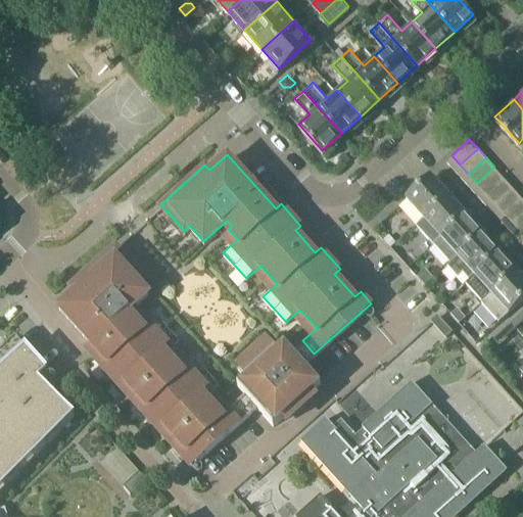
[(477,183),(485,193),(504,176),(494,167),(477,183)]
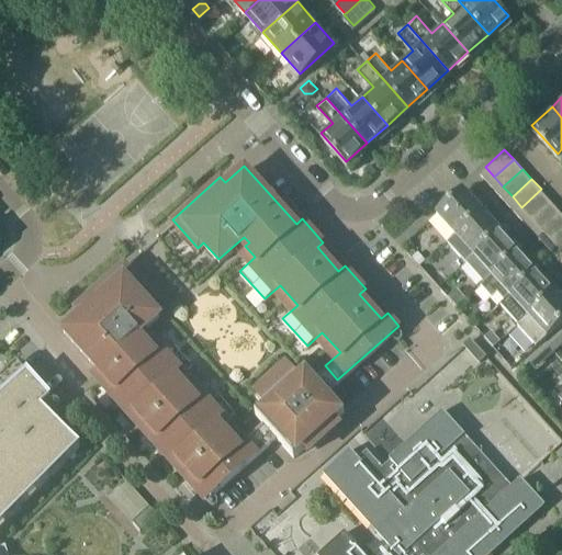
[(448,223),(454,230),(481,206),(463,187),(436,211),(438,212),(436,214),(446,225),(448,223)]
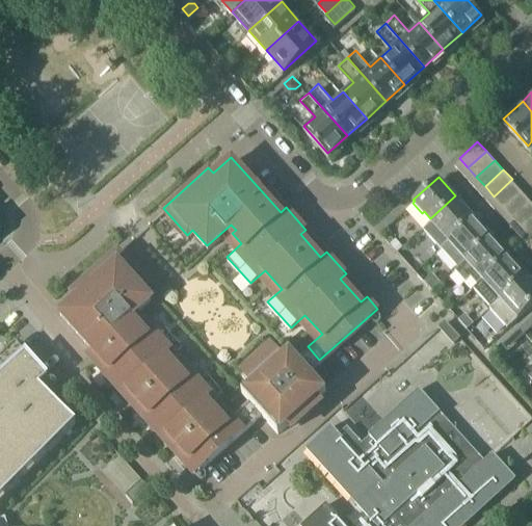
[(494,196),(502,206),(521,188),(512,179),(494,196)]
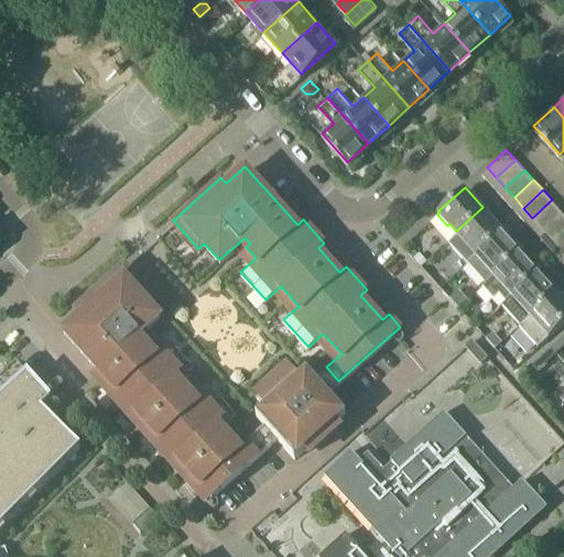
[(532,218),(541,228),(561,209),(552,199),(532,218)]
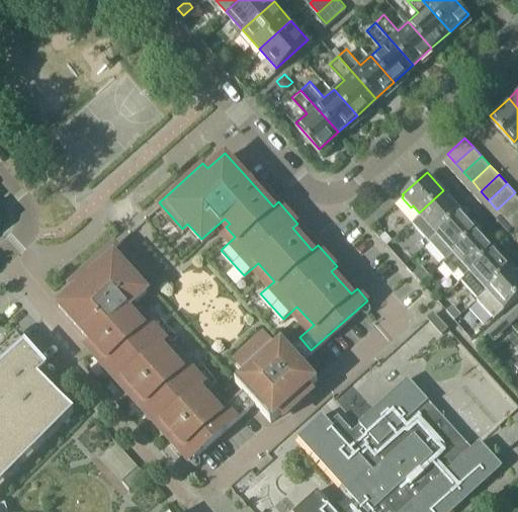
[(429,225),(435,231),(459,209),(443,190),(419,212),(420,215),(419,216),(427,226),(429,225)]
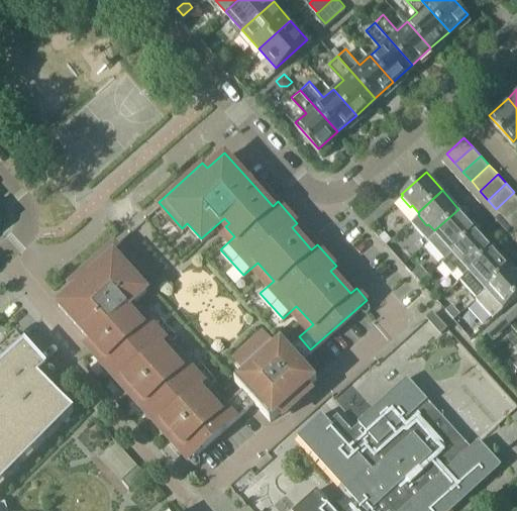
[(496,209),(504,217),(516,205),(516,195),(514,192),(496,209)]
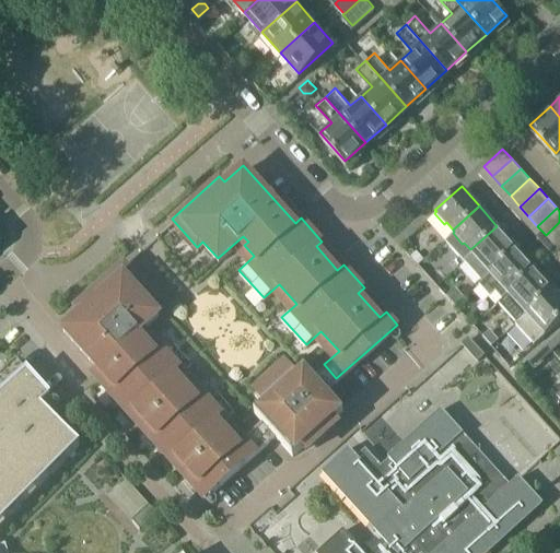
[(556,246),(559,242),(559,222),(546,235),(556,246)]
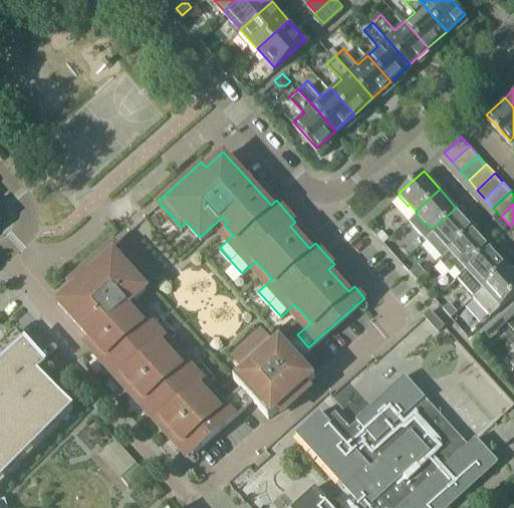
[(443,241),(449,248),(473,226),(456,208),(432,229),(434,231),(432,233),(441,243),(443,241)]
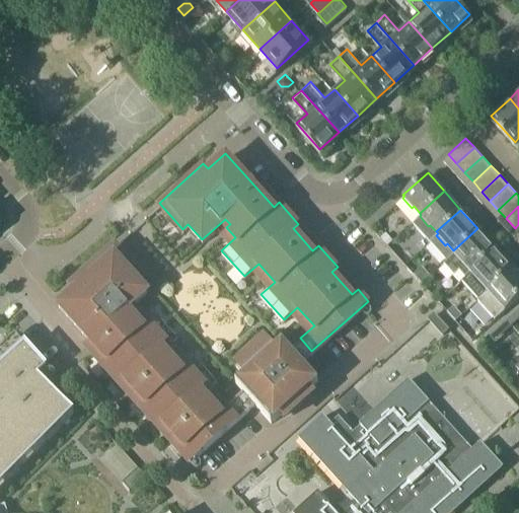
[(393,235),(386,228),(380,233),(387,240),(393,235)]
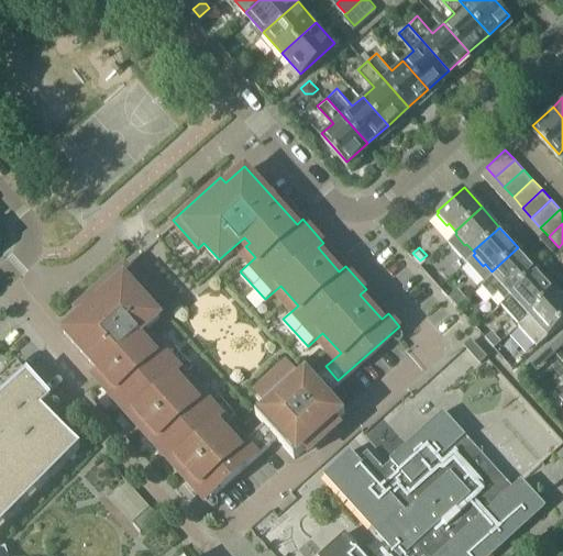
[(498,291),(504,297),(537,268),(518,247),(492,271),(493,274),(482,284),(493,297),(498,291)]
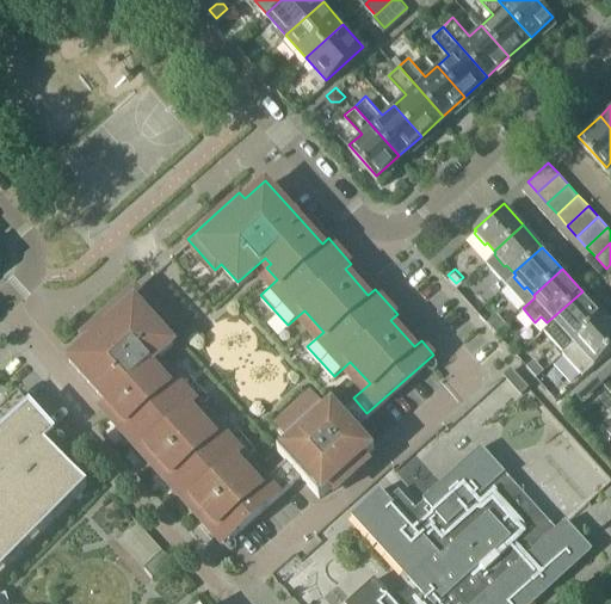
[(289,484),(275,468),(258,482),(239,461),(255,447),(228,417),(211,431),(192,410),(209,395),(183,365),(166,380),(155,368),(150,371),(146,365),(172,340),(155,322),(162,316),(135,285),(82,332),(88,339),(68,357),(125,420),(118,426),(141,451),(148,445),(171,472),(165,478),(187,503),(193,497),(217,523),(210,529),(222,542),(289,484)]
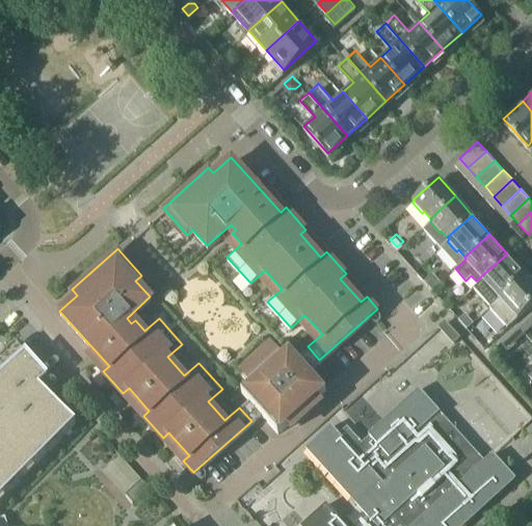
[(420,261),(413,253),(406,258),(414,267),(420,261)]
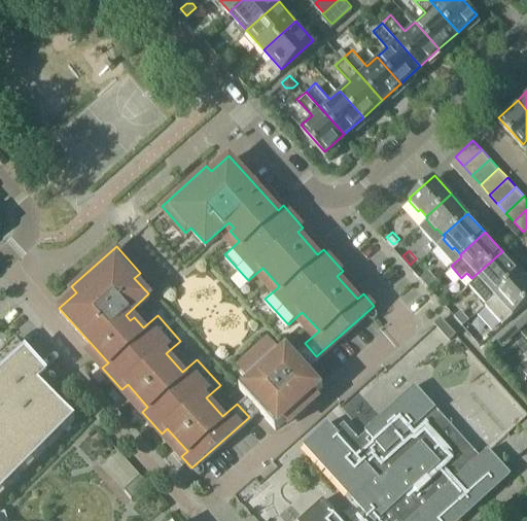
[(469,281),(486,300),(519,270),(502,251),(471,278),(469,281)]
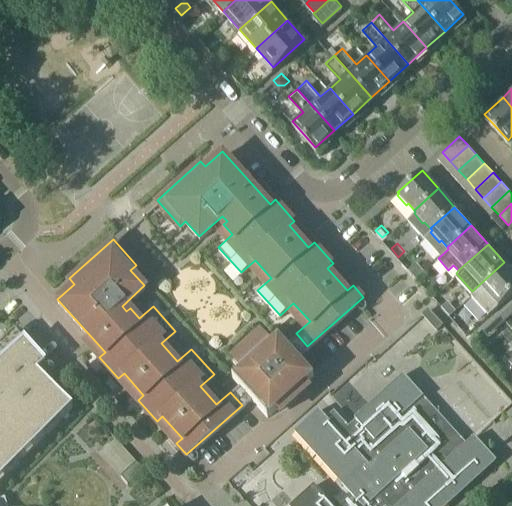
[(511,270),(504,262),(472,291),(473,292),(471,294),(488,313),(511,291),(511,270)]
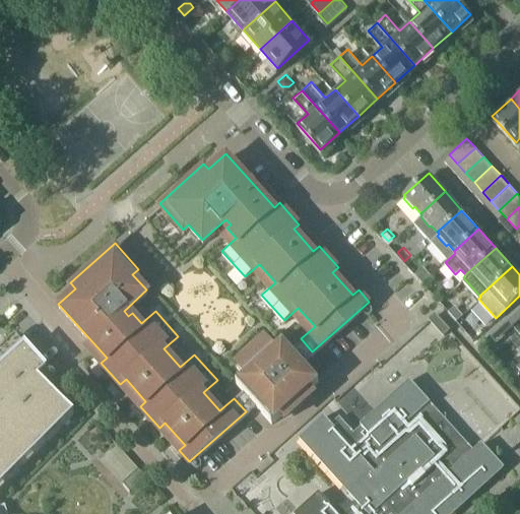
[(519,307),(509,318),(513,323),(519,316),(519,307)]
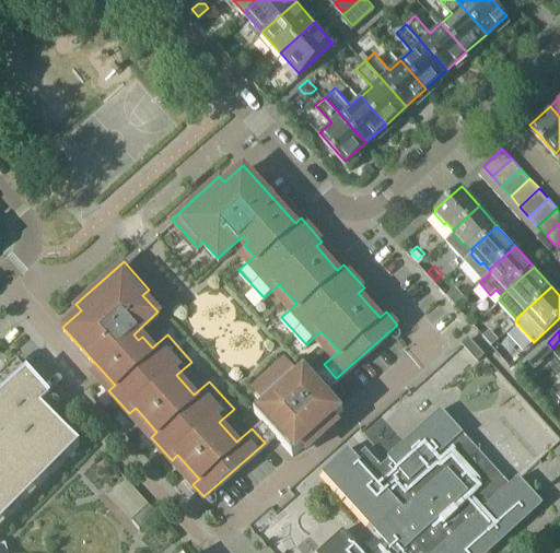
[(462,342),(477,359),(485,352),(469,334),(462,342)]
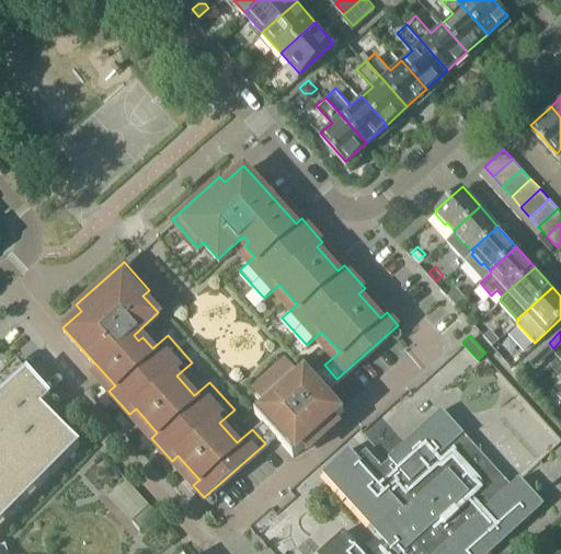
[(553,348),(549,343),(527,362),(533,367),(553,348)]
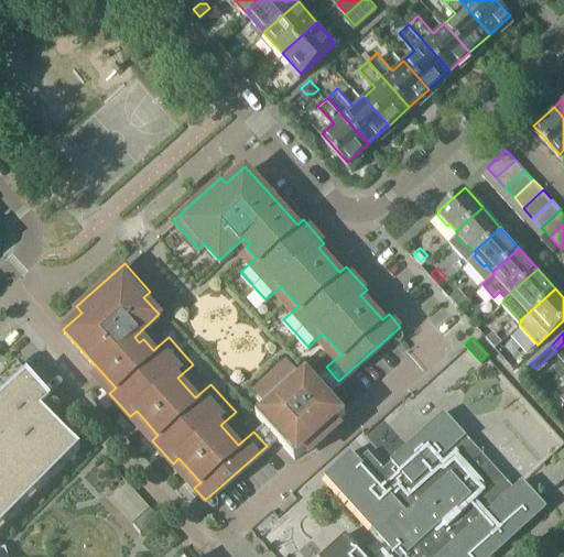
[(0,556),(9,556),(6,543),(0,544),(0,524),(80,444),(42,405),(51,397),(18,360),(0,374),(0,556)]
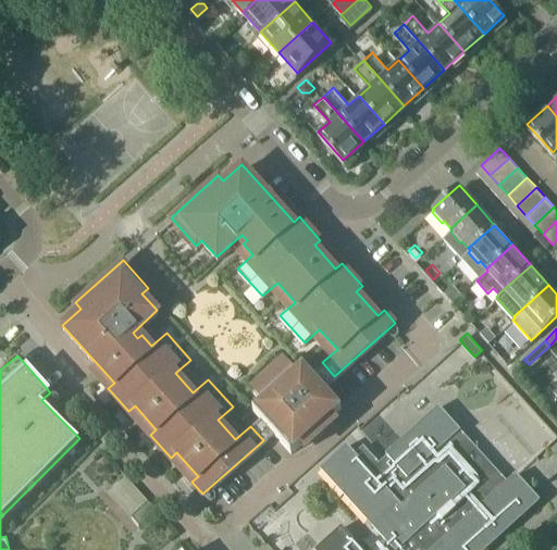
[(261,416),(250,426),(263,440),(273,430),(291,450),(341,404),(324,386),(334,376),(322,362),(311,372),(302,362),(294,371),(285,361),(252,389),(261,399),(252,408),(261,416)]
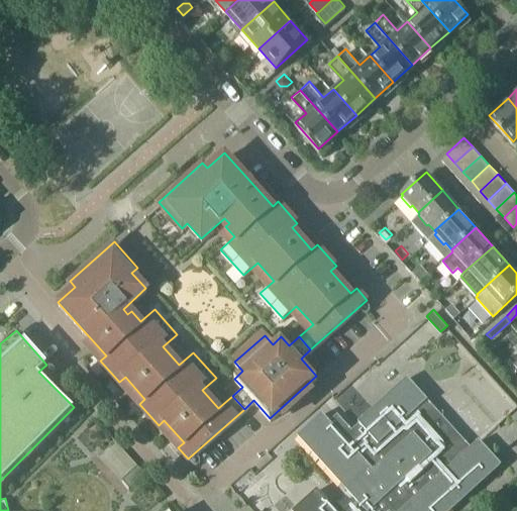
[(447,510),(502,463),(480,437),(471,445),(408,375),(358,418),(360,419),(352,426),(338,412),(337,410),(328,418),(322,412),(298,433),(345,486),(346,485),(354,494),(332,501),(318,485),(292,508),(294,510),(447,510)]
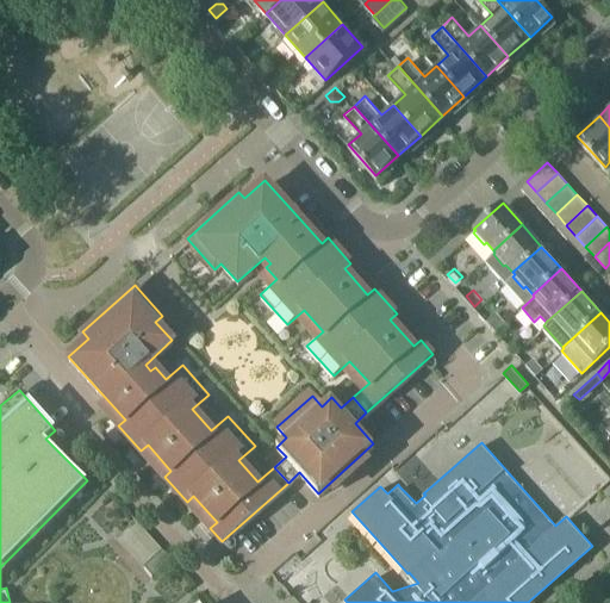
[(135,518),(117,535),(139,561),(159,545),(135,518)]
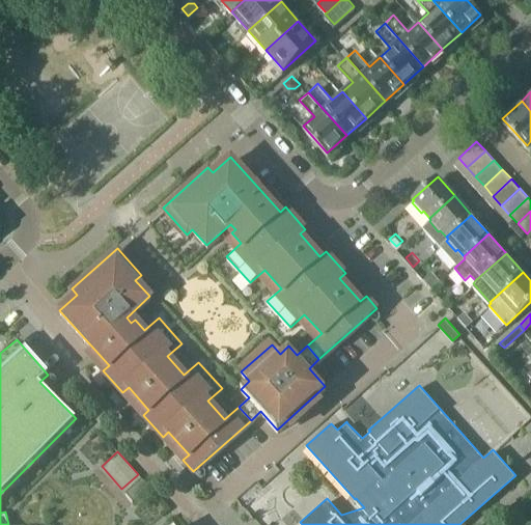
[(124,491),(132,500),(148,485),(141,476),(124,491)]
